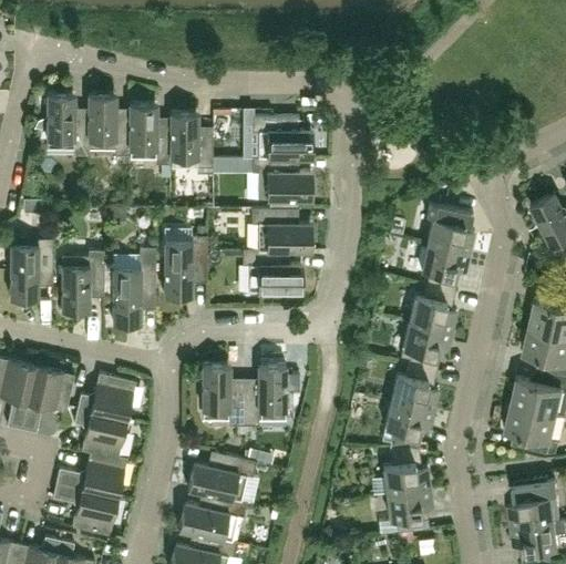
[(89,113),(75,113),(75,94),(48,94),(48,140),(48,149),(73,149),(73,155),(90,155),(90,150),(89,113)]
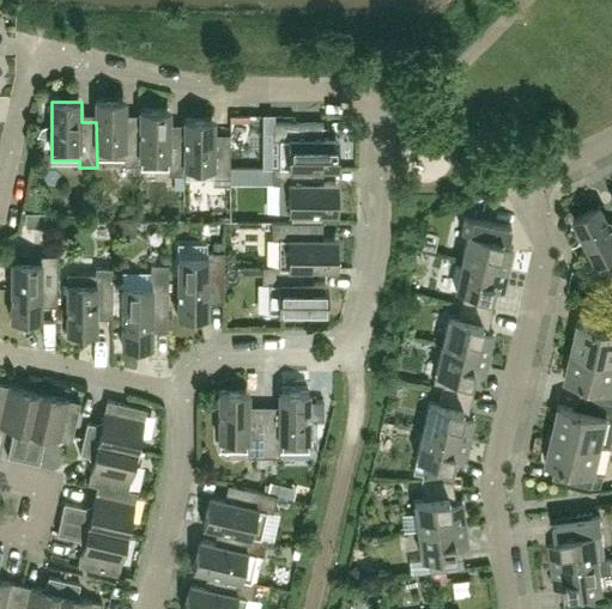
[(141,122),(140,122),(126,122),(126,102),(96,102),(96,122),(97,162),(125,162),(125,168),(133,168),(133,178),(140,178),(140,171),(141,122)]
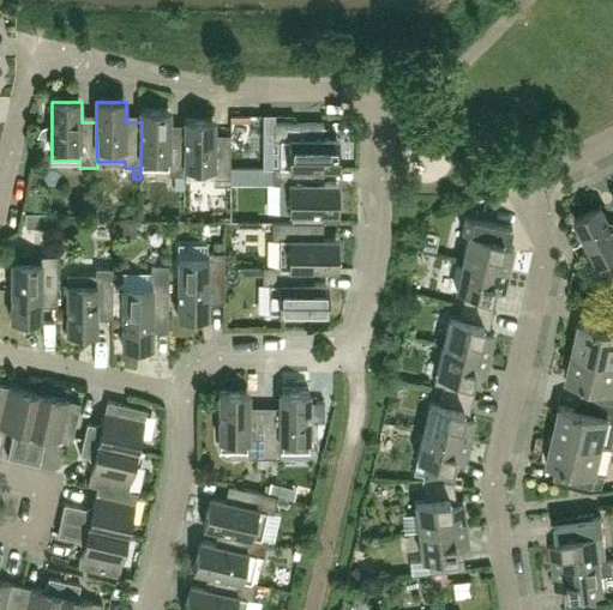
[(185,177),(186,132),(185,132),(170,132),(170,113),(140,112),(140,122),(142,122),(140,171),(169,171),(169,177),(185,177)]
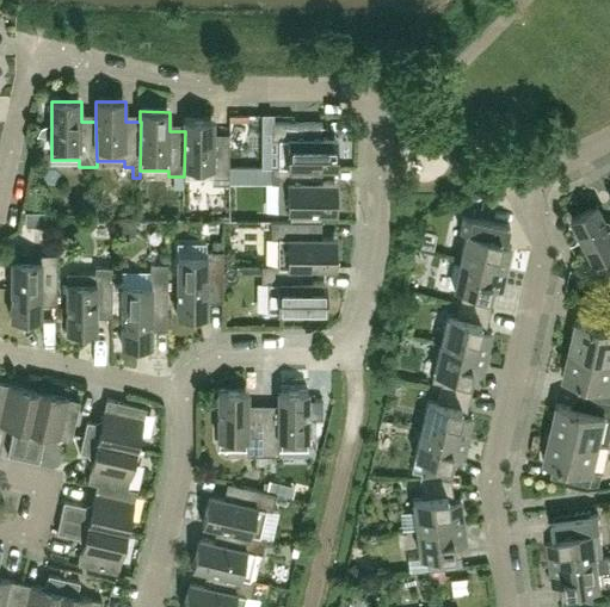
[(229,169),(229,136),(214,136),(214,122),(184,122),(184,131),(185,131),(184,177),(184,180),(213,180),(213,186),(229,186),(229,169)]
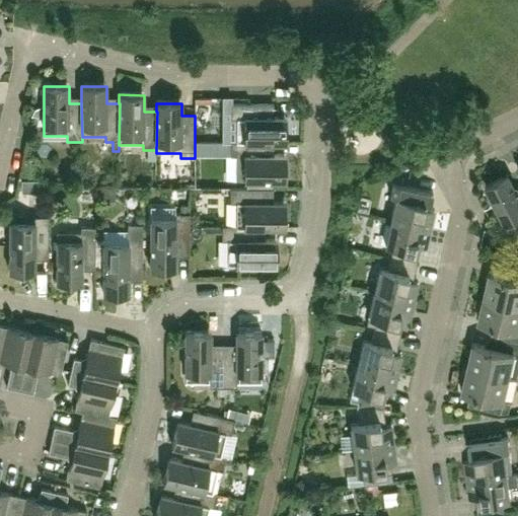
[(287,145),(287,120),(274,120),(274,106),(231,105),(231,121),(236,121),(236,144),(270,145),(287,145)]
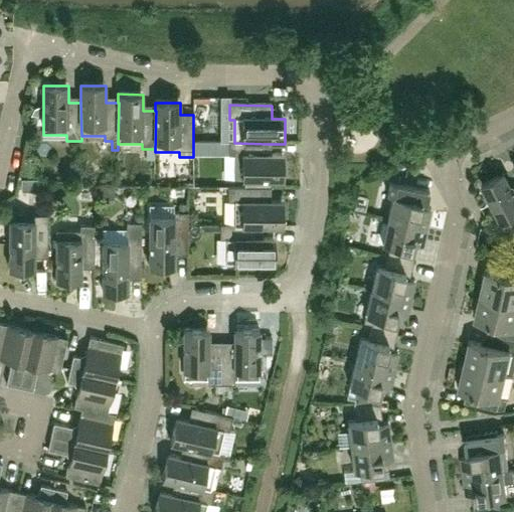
[(205,157),(205,143),(193,143),(193,157),(205,157)]
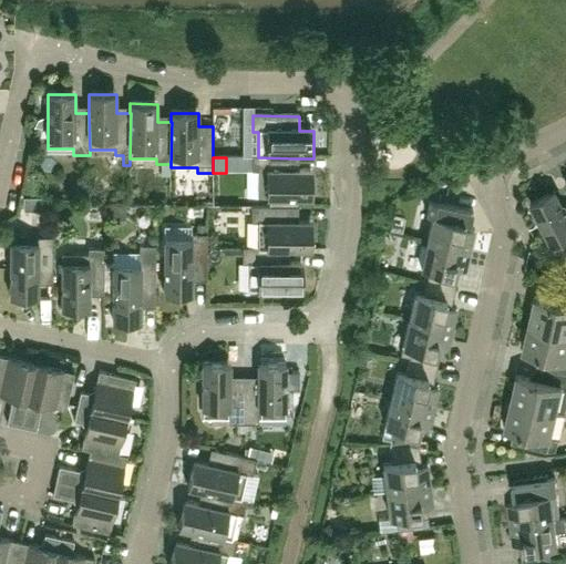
[(312,200),(314,172),(295,172),(295,159),(258,157),(253,157),(253,173),(258,173),(258,200),(312,200)]
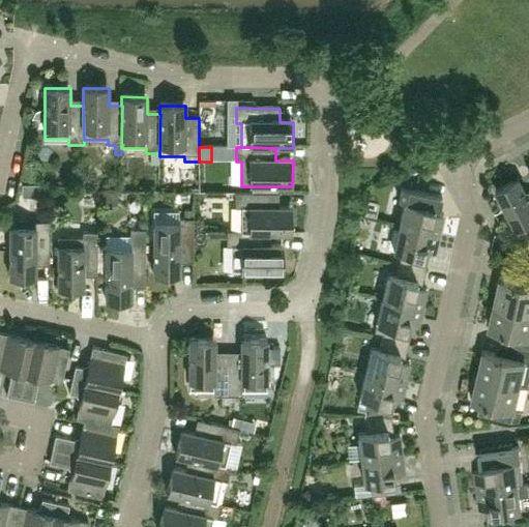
[(528,198),(520,180),(497,192),(518,232),(525,228),(528,235),(528,198)]
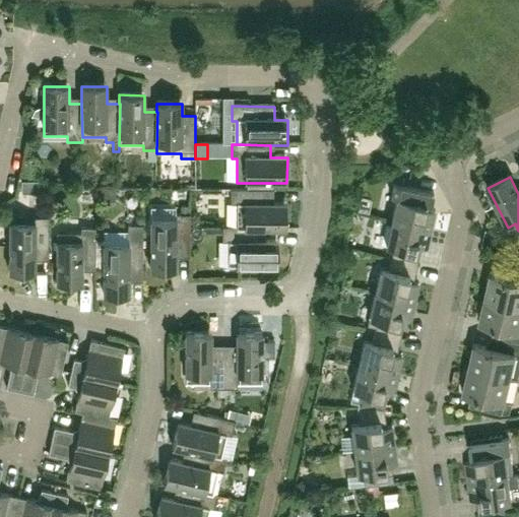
[(34,184),(21,185),(22,196),(34,196),(34,184)]
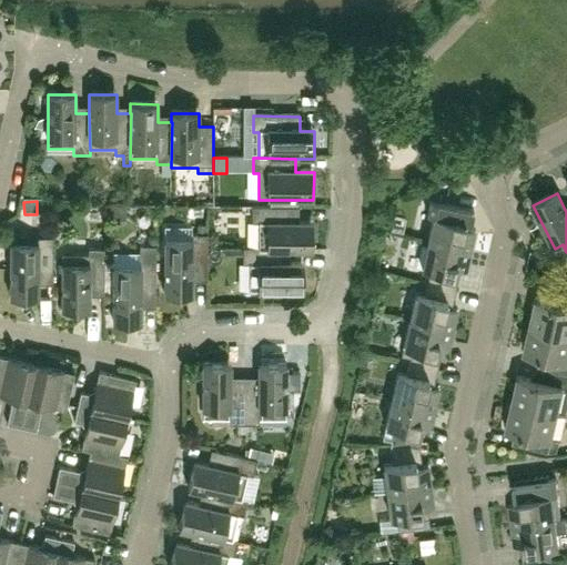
[(469,232),(475,212),(431,203),(428,215),(434,218),(428,244),(472,253),(476,233),(469,232)]
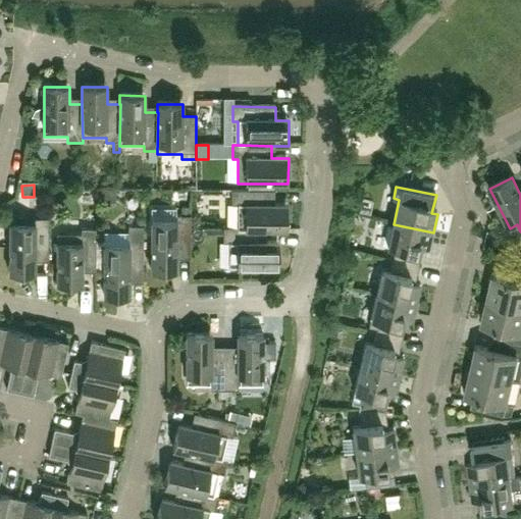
[(288,231),(288,205),(275,205),(275,192),(232,192),(232,206),(238,206),(238,229),(262,230),(288,231)]
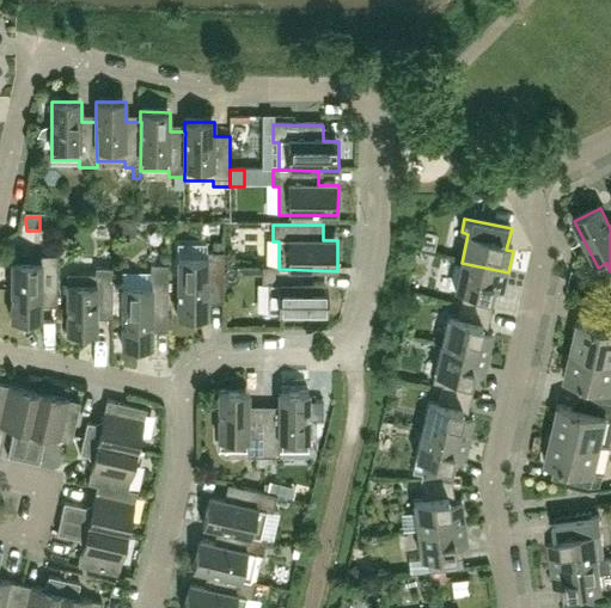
[(224,305),(224,255),(224,244),(213,244),(213,255),(207,255),(207,260),(178,260),(178,270),(177,319),(208,320),(208,305),(224,305)]
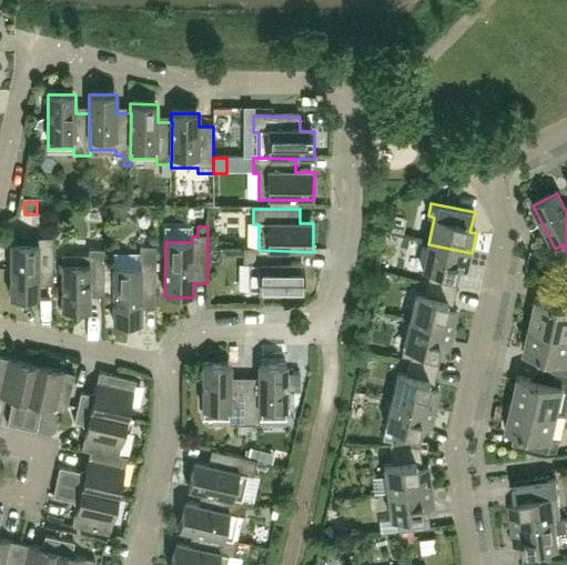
[(53,286),(53,240),(38,240),(38,245),(11,245),(10,300),(39,300),(39,285),(53,286)]
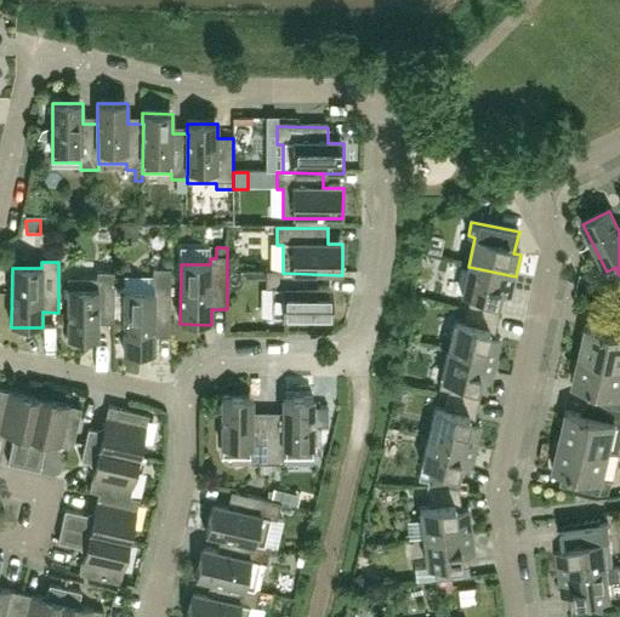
[(511,298),(516,276),(468,267),(461,295),(471,297),(468,312),(499,319),(504,297),(511,298)]
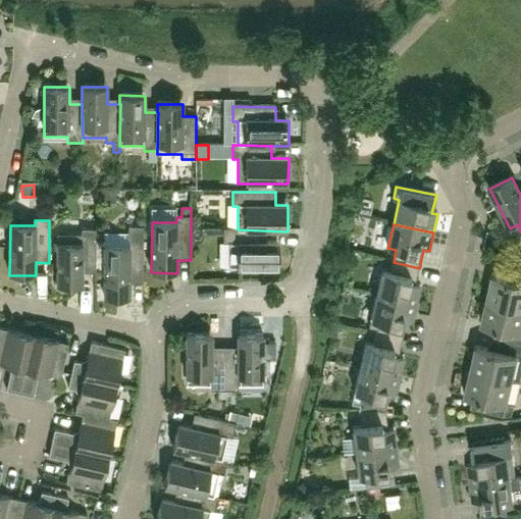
[(144,284),(144,242),(144,228),(128,228),(128,247),(104,247),(104,297),(129,297),(129,284),(144,284)]
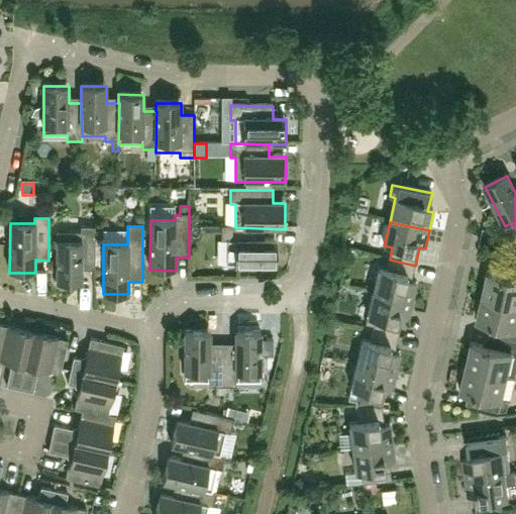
[(277,267),(277,240),(260,240),(260,228),(235,227),(221,227),(221,241),(227,241),(226,266),(277,267)]
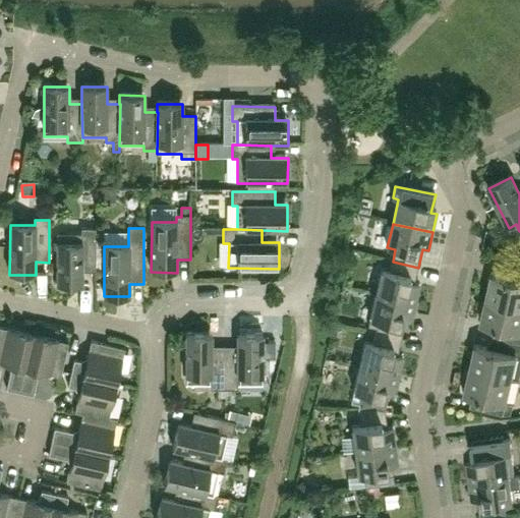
[(96,273),(96,230),(81,230),(81,235),(57,235),(57,286),(82,286),(82,273),(96,273)]
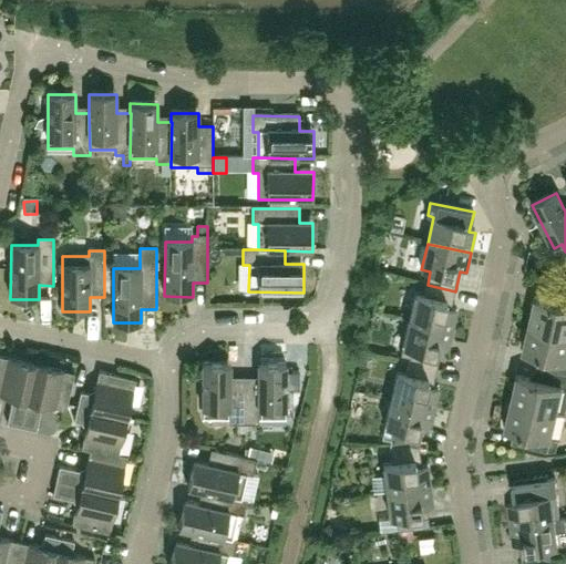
[(451,310),(455,291),(428,285),(424,297),(415,296),(410,322),(453,331),(458,311),(451,310)]
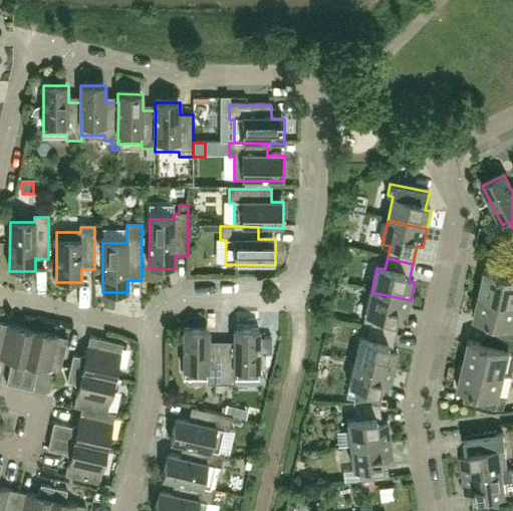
[(512,265),(511,265),(508,277),(487,272),(482,296),(512,303),(512,265)]
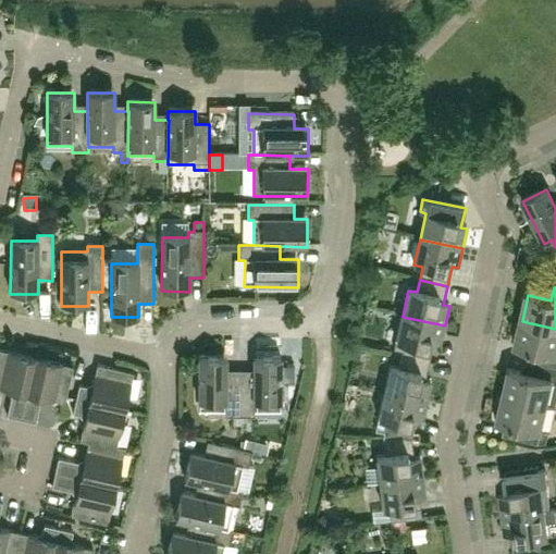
[(440,345),(445,325),(403,317),(394,351),(403,352),(402,357),(430,364),(434,344),(440,345)]
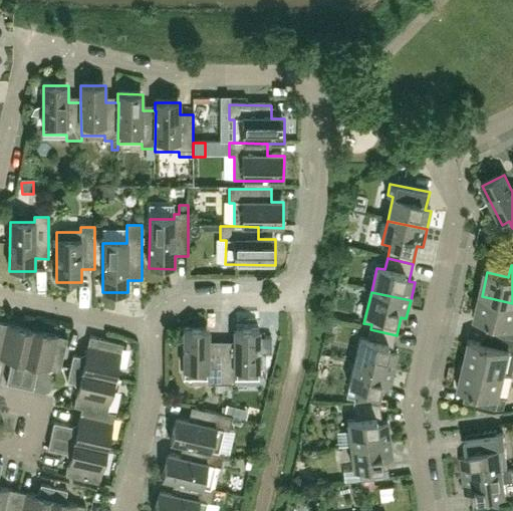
[(512,303),(482,296),(476,320),(497,324),(495,336),(512,339),(512,303)]
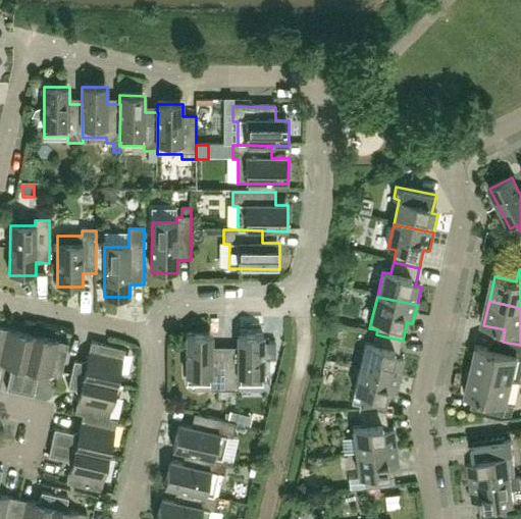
[(140,327),(140,309),(129,309),(128,327),(140,327)]
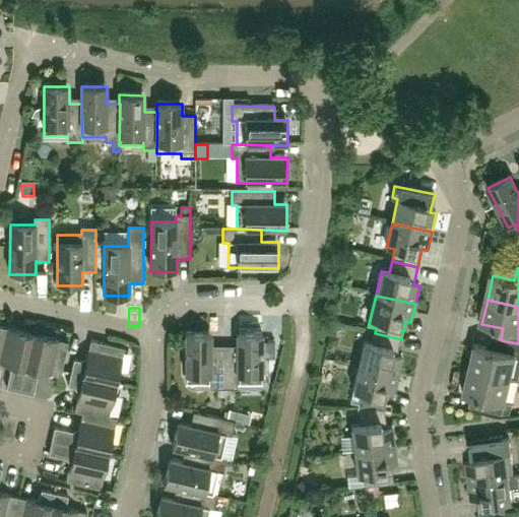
[(20,393),(34,336),(0,328),(0,364),(12,367),(6,390),(20,393)]
